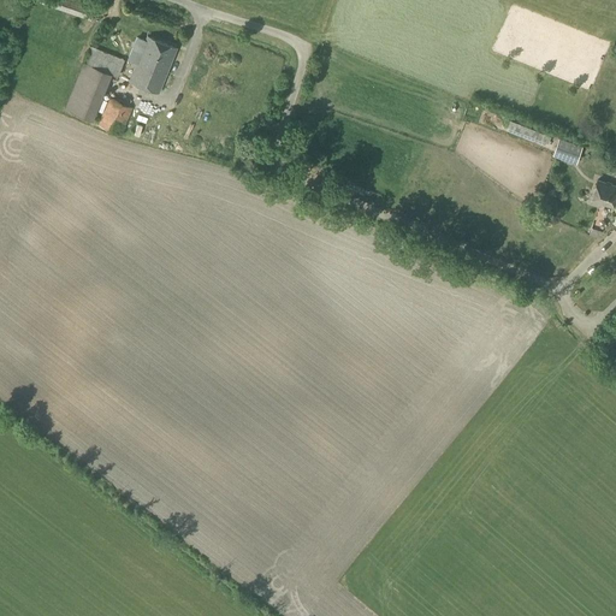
[(92,21),(96,6),(78,0),(36,0),(36,1),(92,21)]
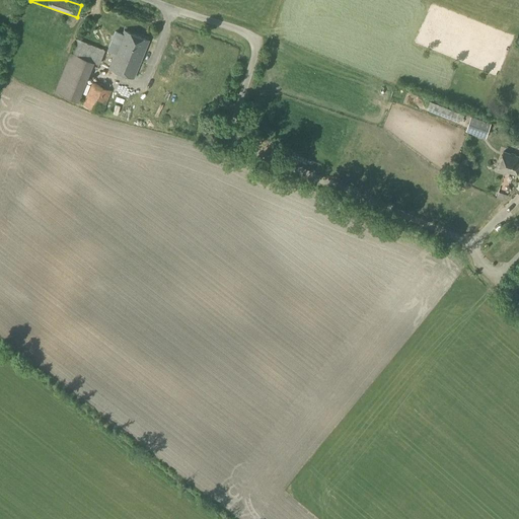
[(116,54),(109,68),(134,78),(148,41),(125,30),(123,34),(116,31),(109,48),(113,49),(110,52),(116,54)]
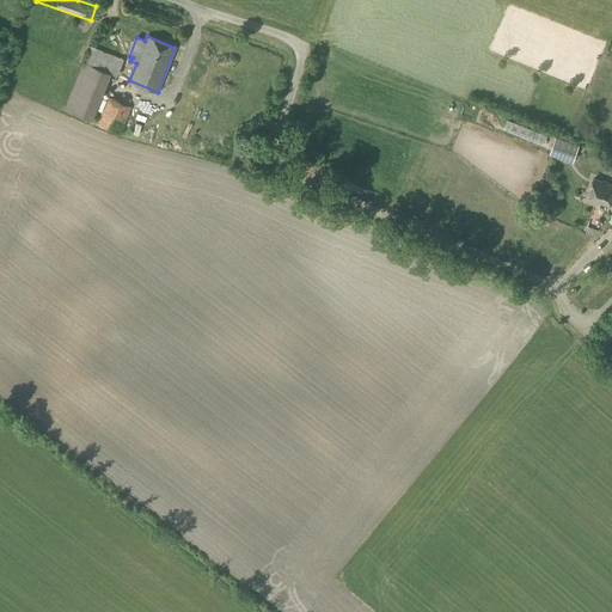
[(117,75),(123,60),(89,47),(83,61),(84,62),(65,109),(90,118),(109,72),(117,75)]
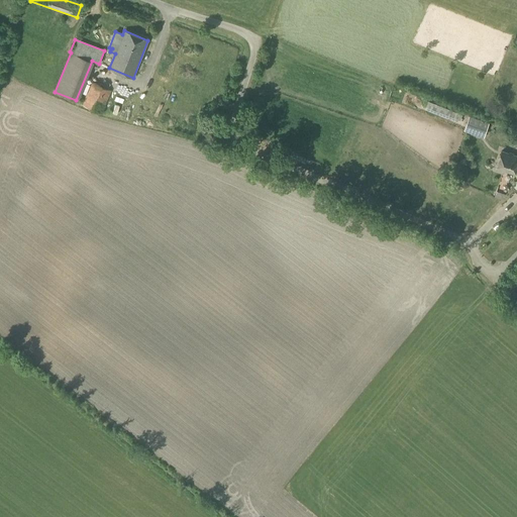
[(101,113),(111,91),(91,83),(82,105),(101,113)]
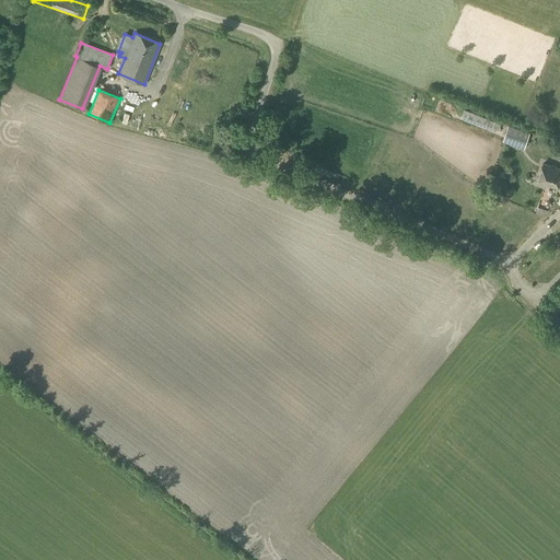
[(464,109),(459,118),(497,132),(500,124),(464,109)]
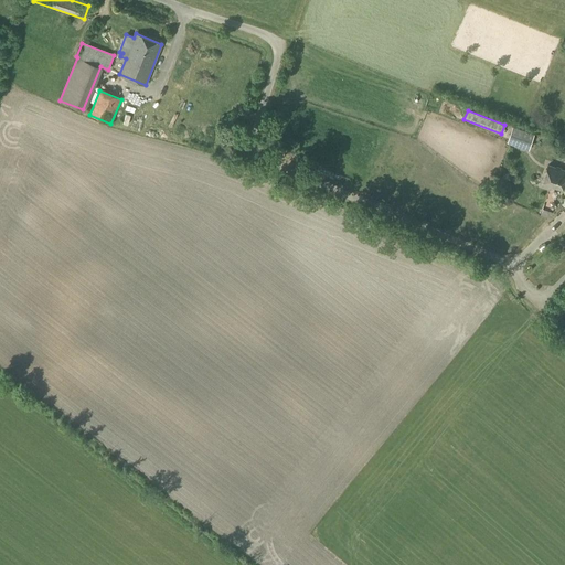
[(512,126),(505,142),(528,150),(533,134),(512,126)]
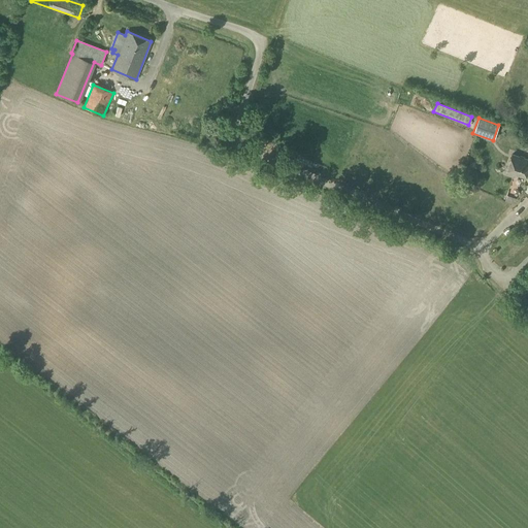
[(527,147),(527,146),(527,138),(521,136),(518,144),(527,147)]
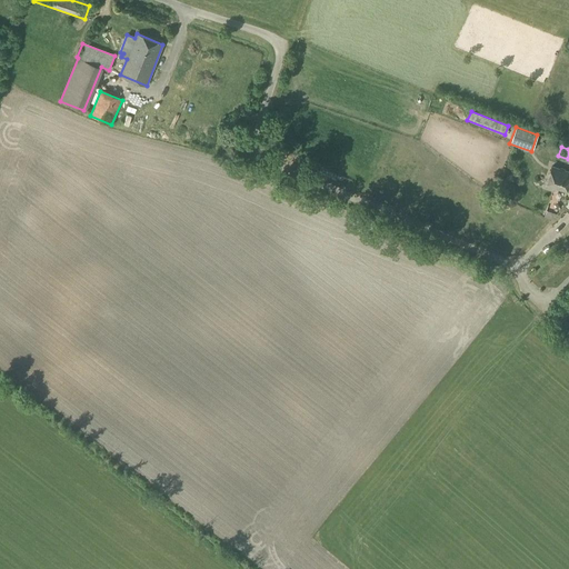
[(567,190),(568,182),(568,172),(551,167),(545,187),(553,190),(555,186),(567,190)]
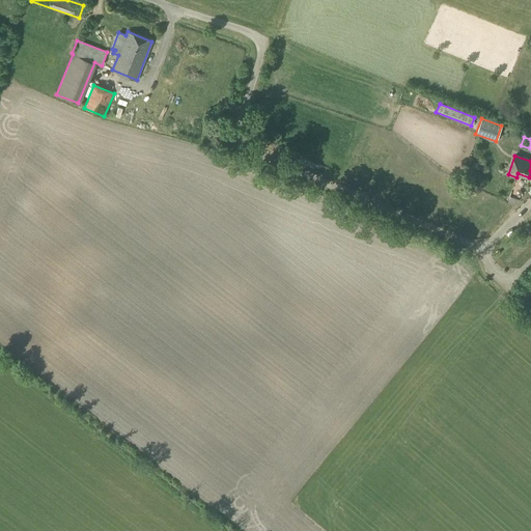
[(514,205),(519,199),(509,196),(507,202),(514,205)]
